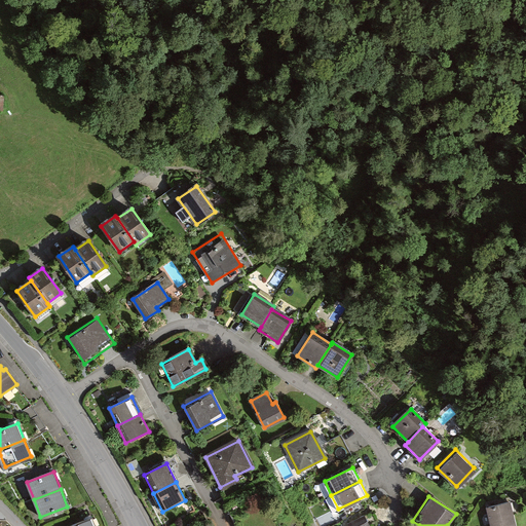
[(515,525),(509,499),(485,505),(490,525),(515,525)]
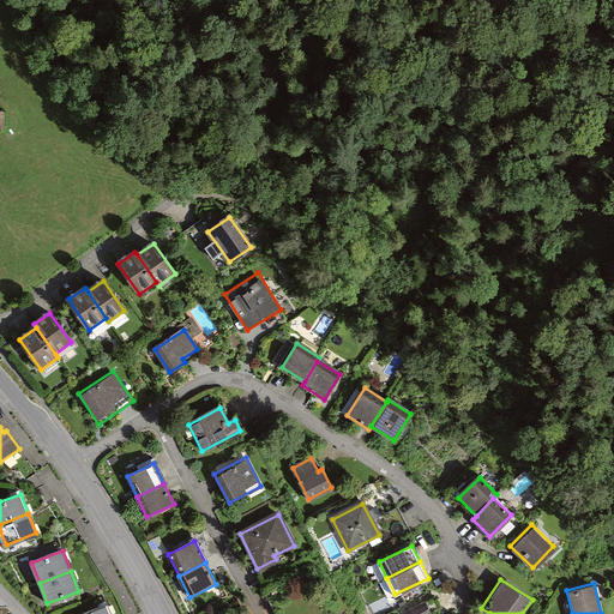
[(425,600),(402,613),(426,613),(432,611),(425,600)]
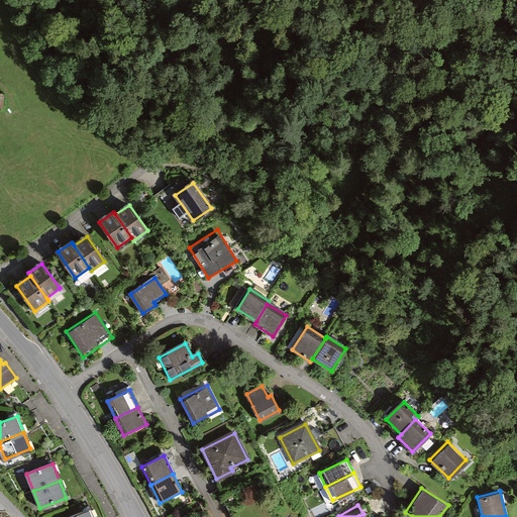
All buildings are outlined.
